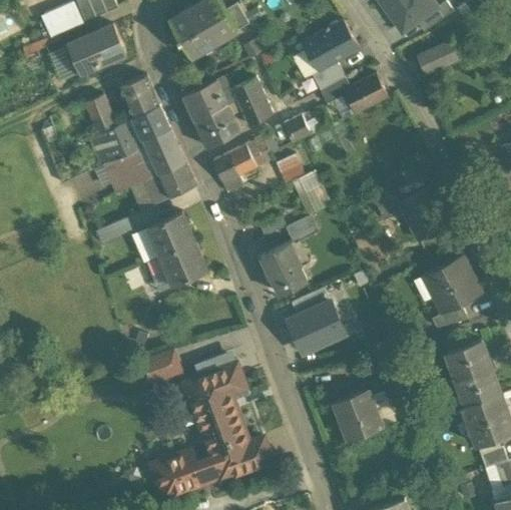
[(74,0),(72,0),(57,5),(67,31),(83,24),(74,0)]
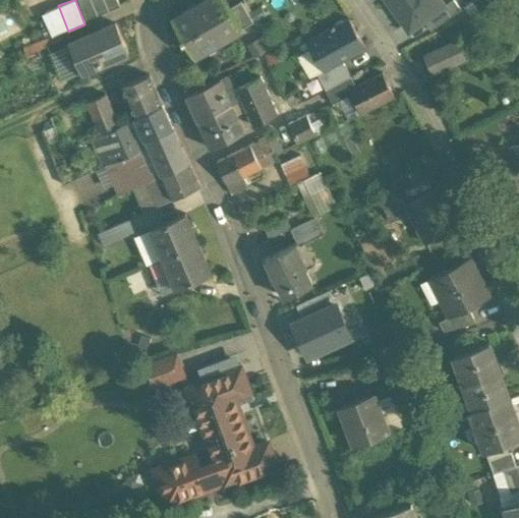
[(115,0),(76,0),(85,21),(119,8),(115,0)]
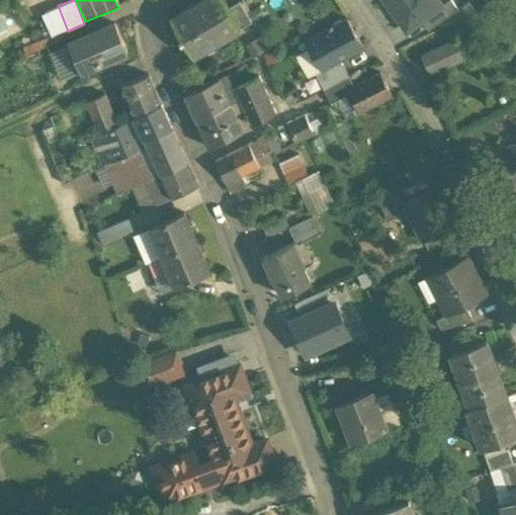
[(220,0),(205,0),(170,21),(180,38),(179,39),(181,44),(183,43),(189,54),(235,27),(236,27),(227,10),(220,0)]
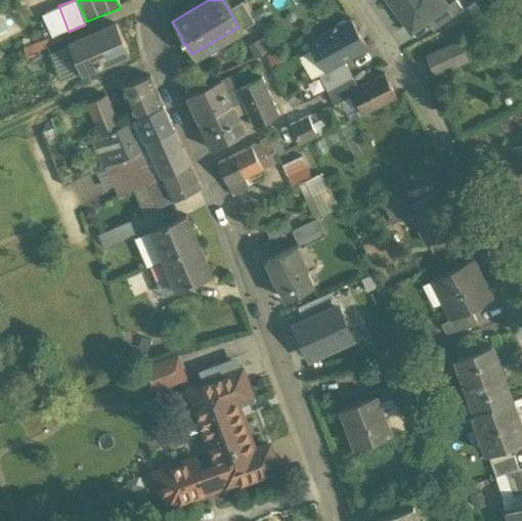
[(386,0),(410,34),(446,8),(439,0),(386,0)]
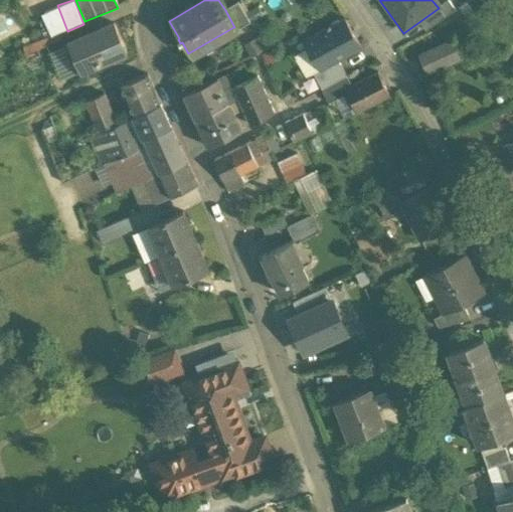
[(249,24),(237,3),(225,10),(234,27),(233,27),(235,32),(249,24)]
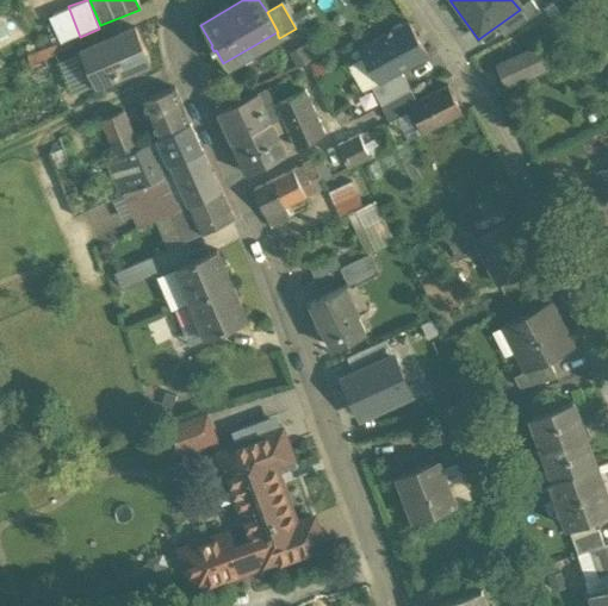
[(57,25),(35,33),(42,51),(64,43),(57,25)]
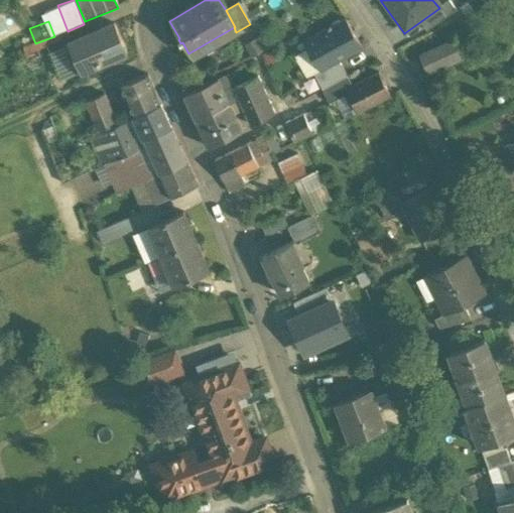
[(345,21),(302,43),(318,71),(319,72),(338,61),(362,48),(345,21)]
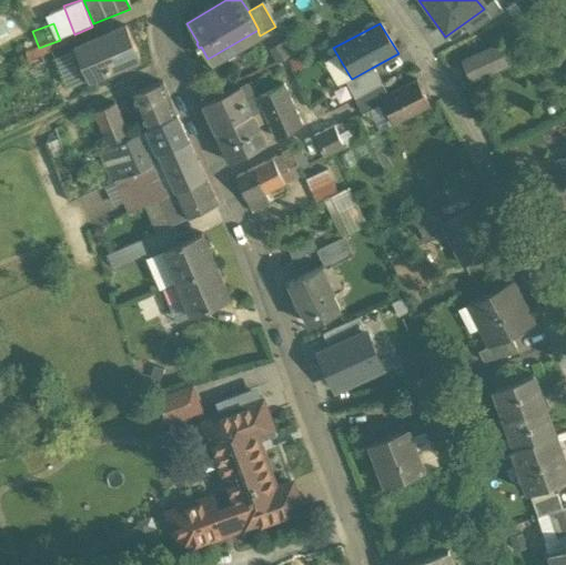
[(124,27),(74,49),(88,81),(139,60),(124,27)]
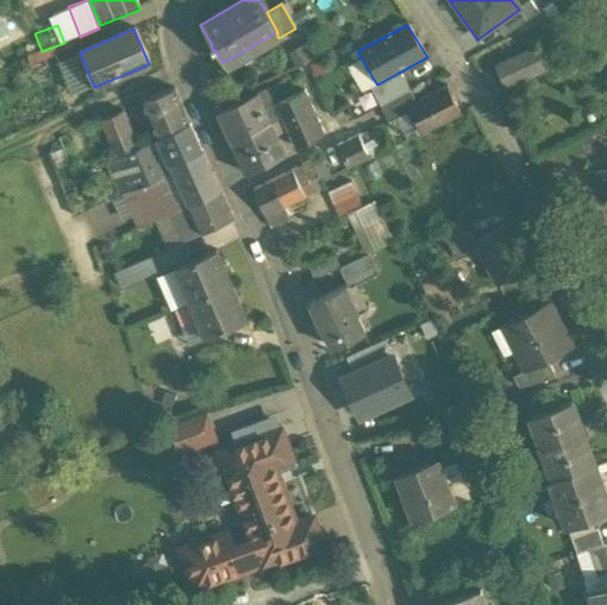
[(35,33),(19,39),(25,57),(42,51),(35,33)]
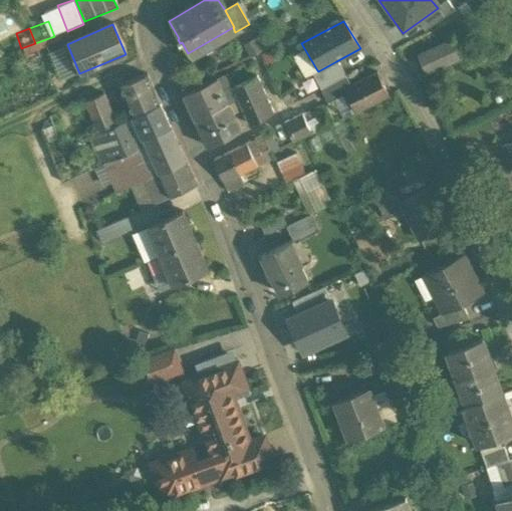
[(259,36),(244,44),(250,56),(266,48),(259,36)]
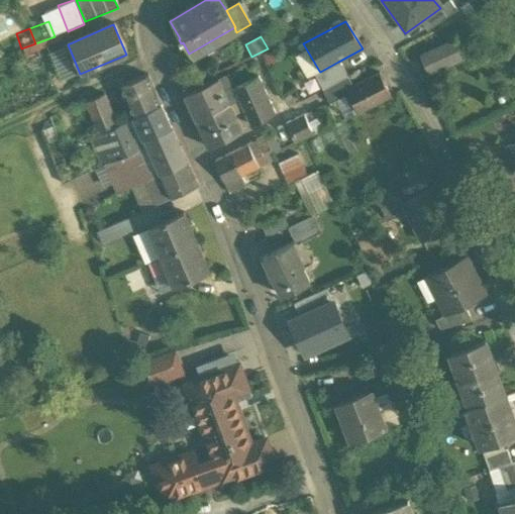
[(452,41),(419,58),(427,76),(461,60),(452,41)]
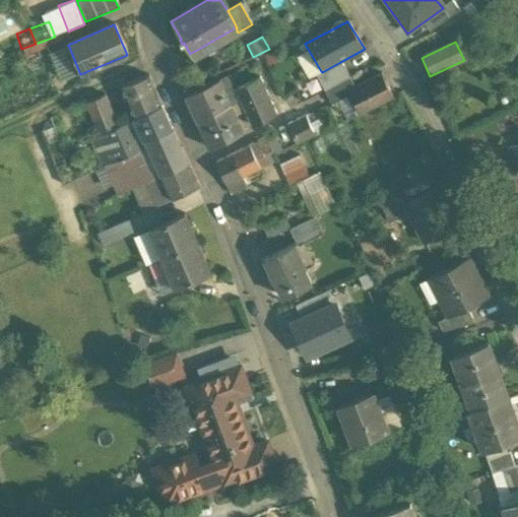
[(35,48),(22,53),(27,65),(40,60),(35,48)]
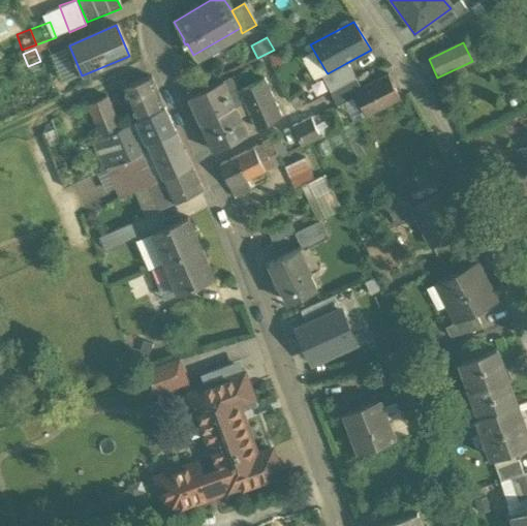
[(346,63),(328,73),(327,72),(320,75),(330,93),(354,80),(346,63)]
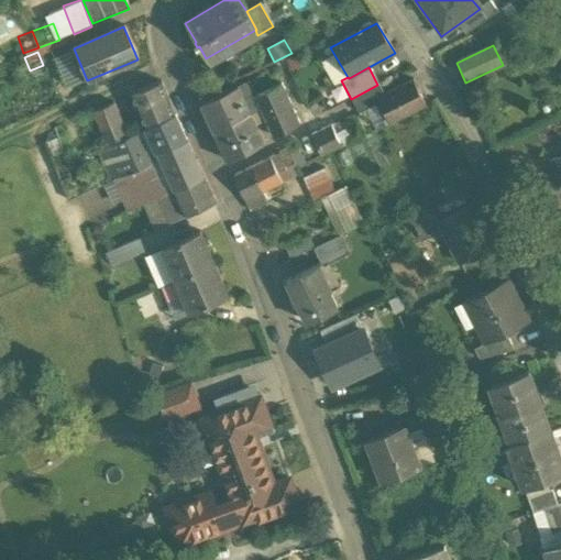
[(383,96),(377,98),(380,102),(389,124),(425,107),(413,80),(383,96)]
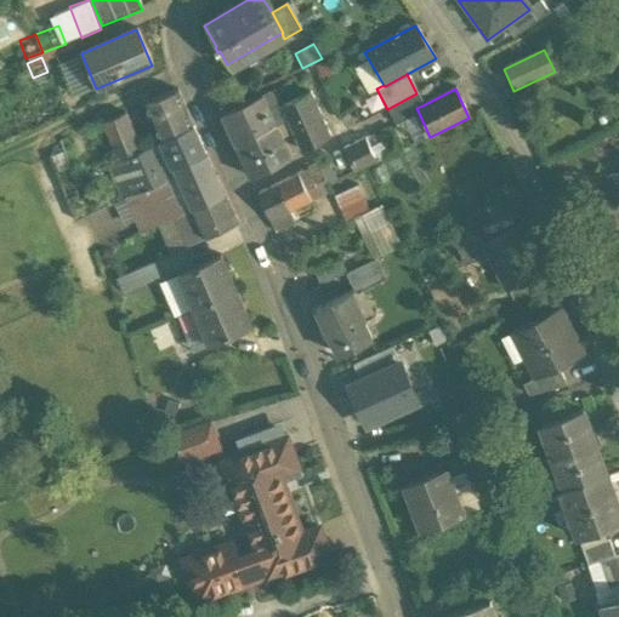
[(273,91),(222,116),(236,147),(276,126),(287,121),(280,106),(273,91)]
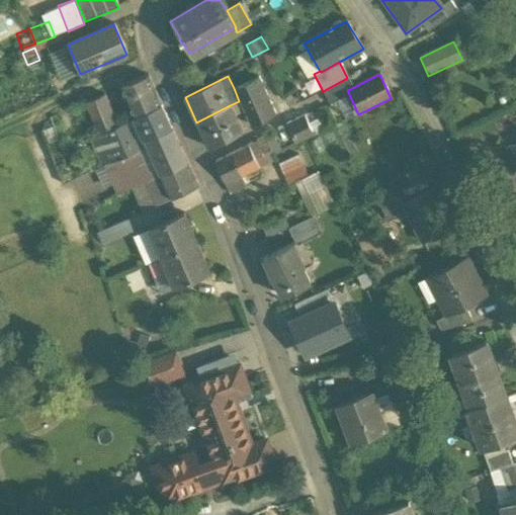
[(148,77),(119,87),(134,119),(160,106),(148,77)]
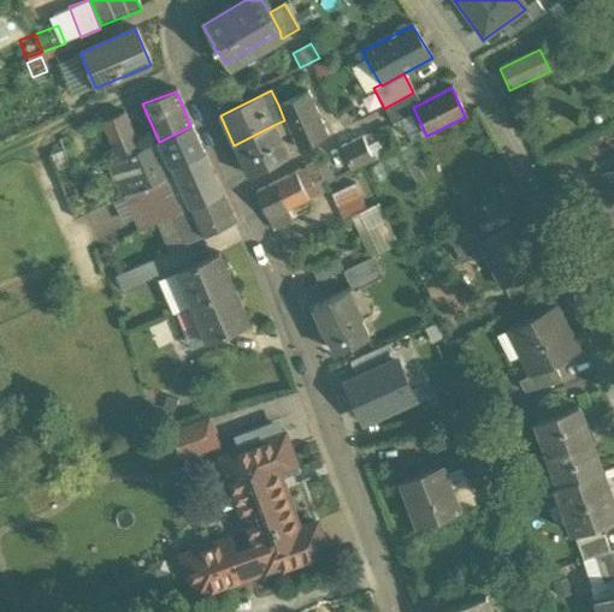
[(307,93),(278,105),(284,120),(299,152),(326,137),(307,93)]
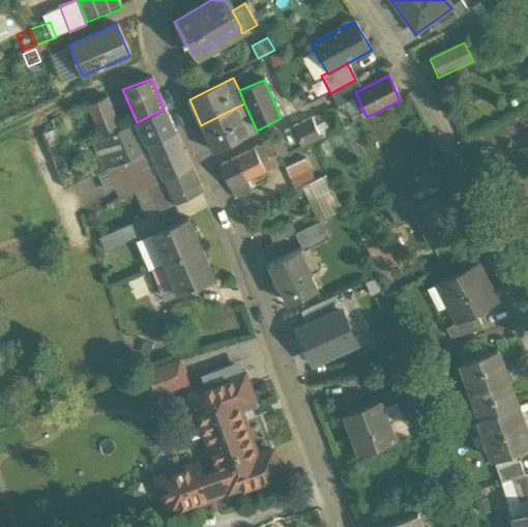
[(355,80),(330,93),(338,108),(357,96),(355,92),(360,90),(355,80)]
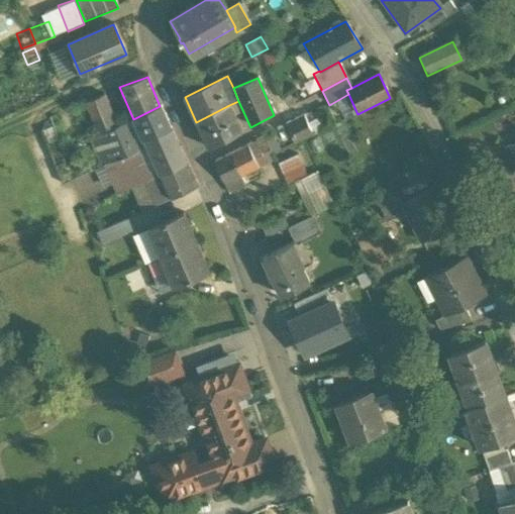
[(116,126),(103,96),(85,104),(99,135),(116,126)]
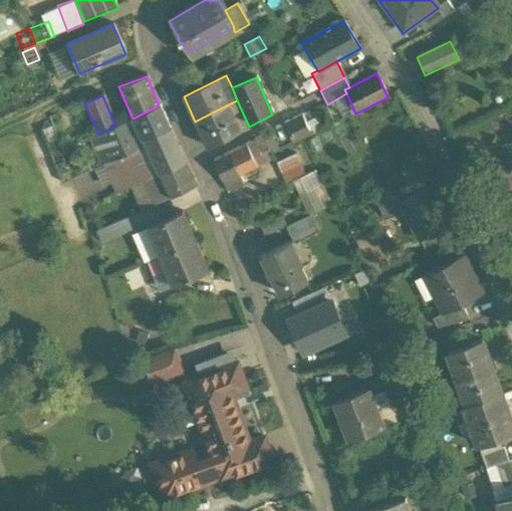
[(195,121),(194,121),(207,149),(241,131),(228,104),(195,121)]
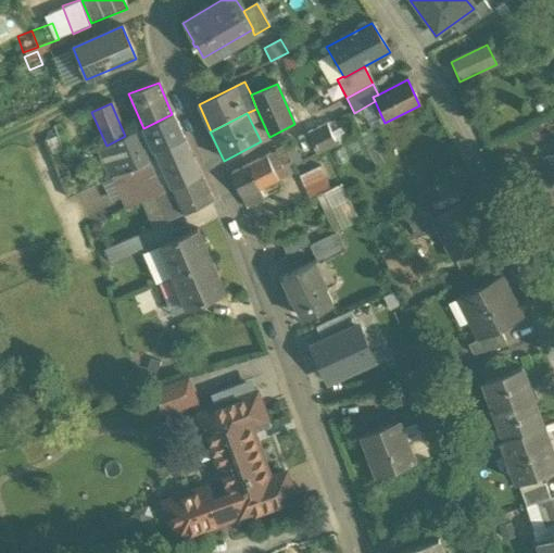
[(143,128),(136,132),(143,149),(151,146),(154,151),(155,151),(184,140),(172,114),(143,128)]
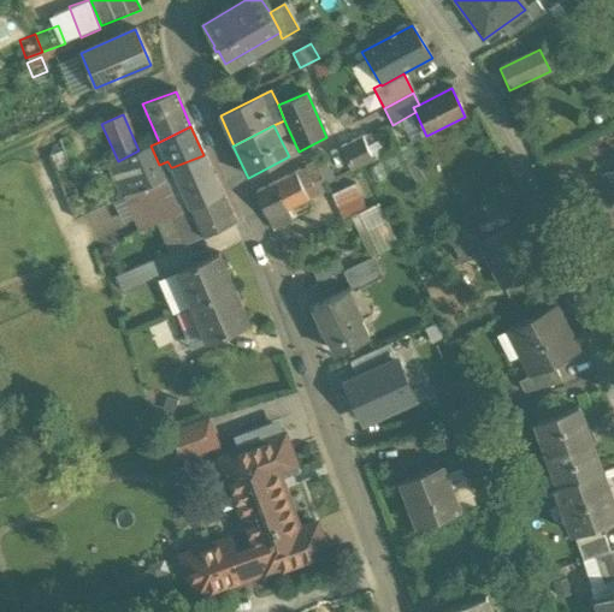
[(361,138),(340,149),(350,172),(373,161),(361,138)]
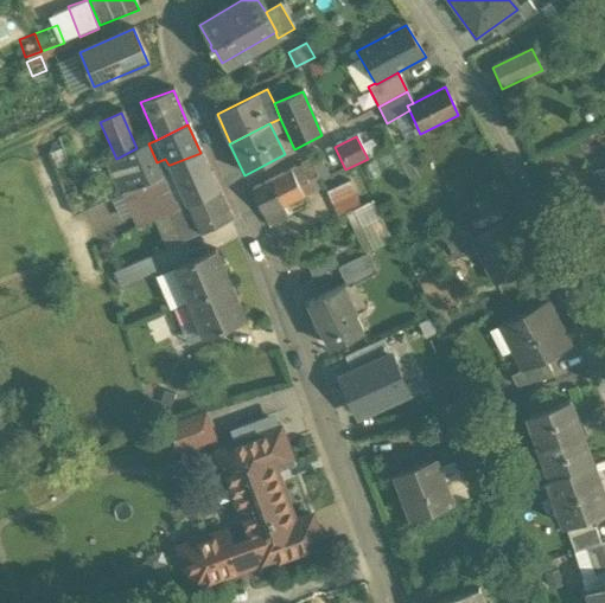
[(116,159),(107,162),(122,194),(163,175),(157,162),(148,143),(137,148),(116,159)]
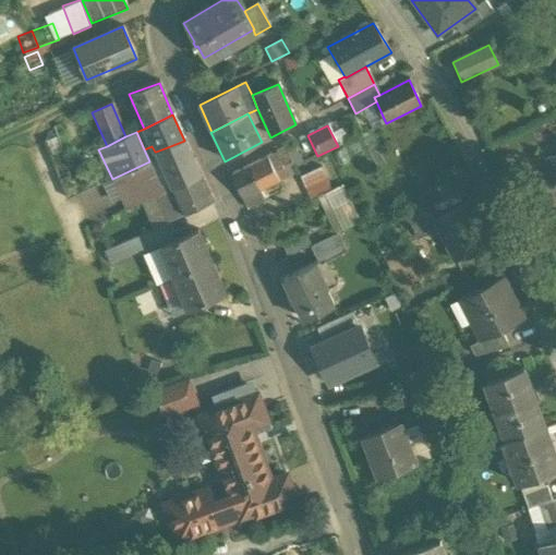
[(184,141),(156,152),(172,190),(201,176),(184,141)]
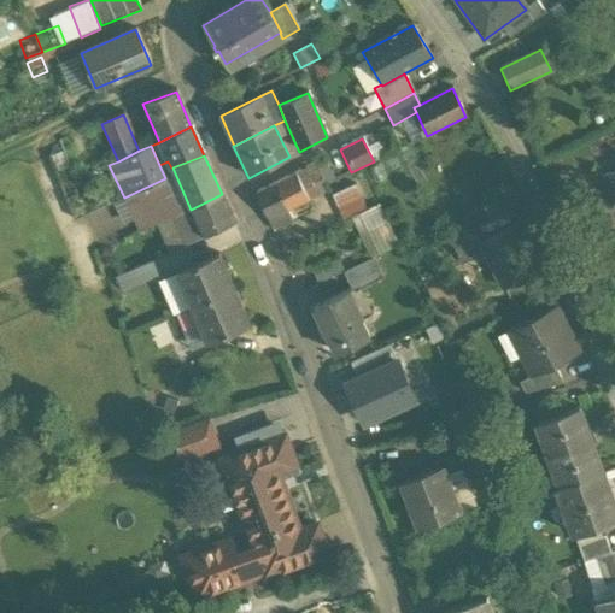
[(314,164),(294,174),(303,190),(322,180),(314,164)]
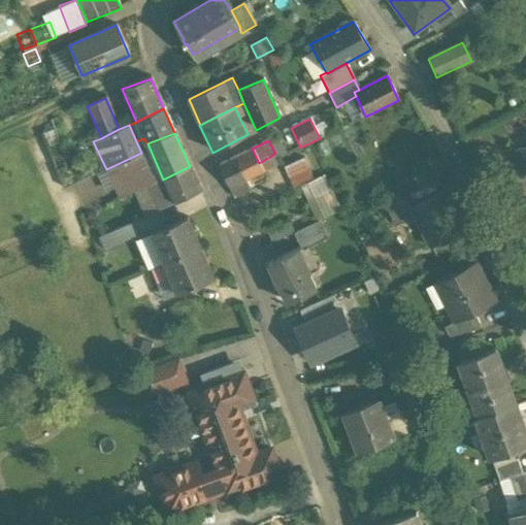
[(252,149),(234,158),(245,182),(264,172),(259,163),(252,149)]
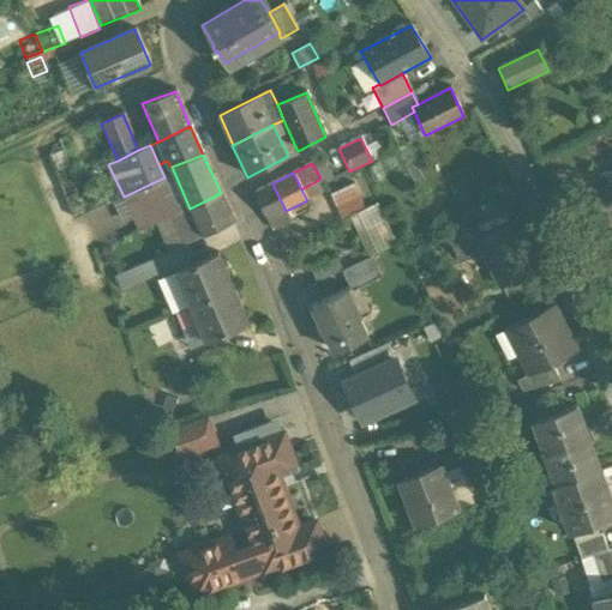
[(321,179),(301,189),(307,200),(327,191),(321,179)]
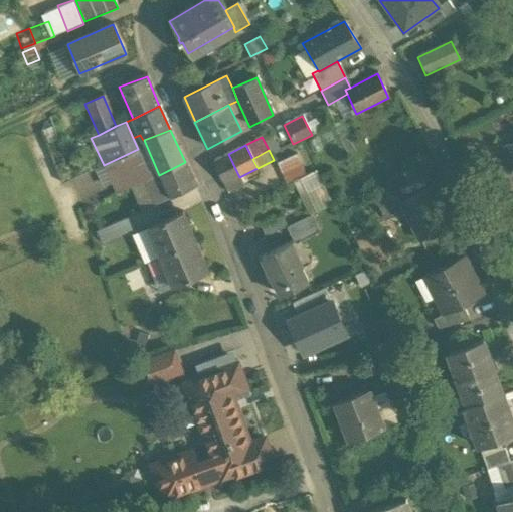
[(139,151),(104,167),(117,195),(143,183),(151,179),(139,151)]
